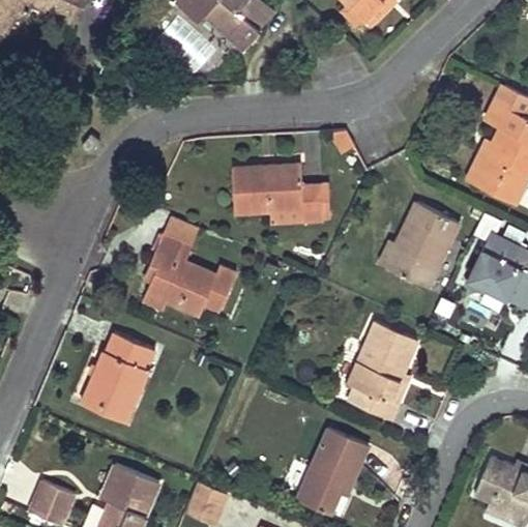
[(0,23),(9,28),(13,20),(26,15),(31,3),(74,23),(84,0),(0,0),(0,23)]
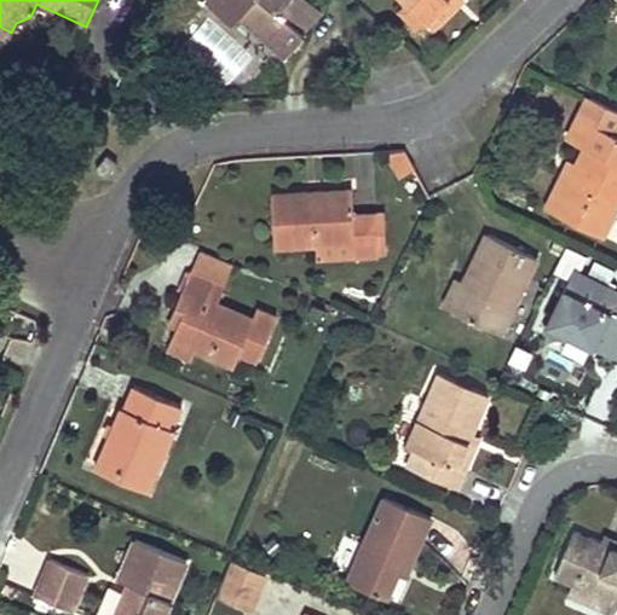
[(208,0),(205,4),(230,28),(238,19),(284,59),(303,38),(300,35),(318,13),(303,0),(208,0)]
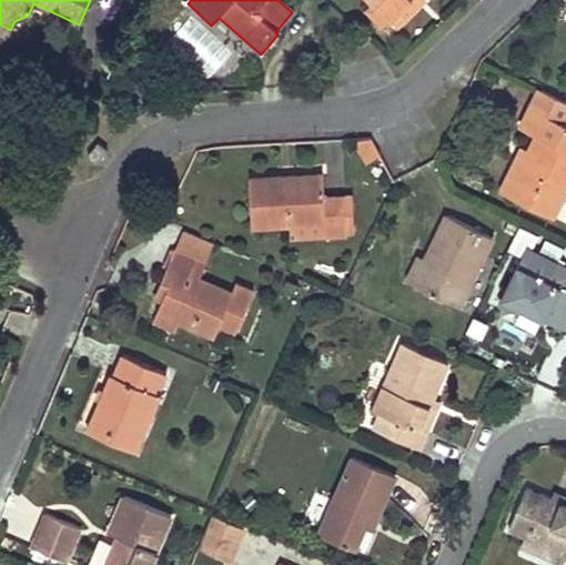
[(365,0),(391,26),(413,2),(411,0),(365,0)]
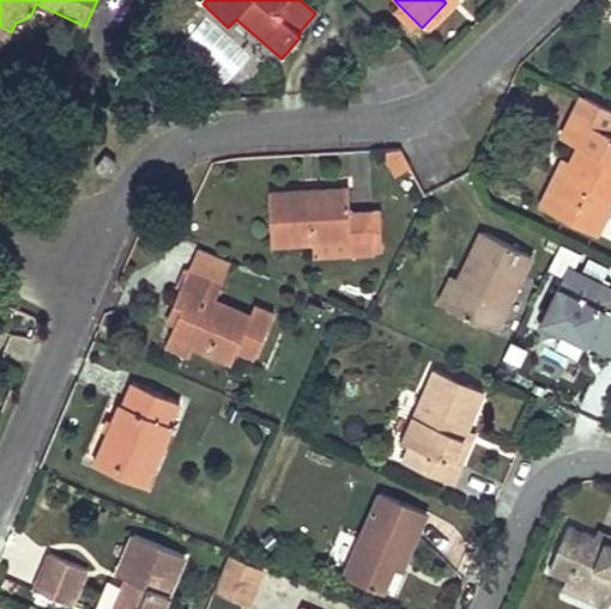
[(459,4),(455,0),(443,0),(446,2),(422,28),(429,34),(459,4)]
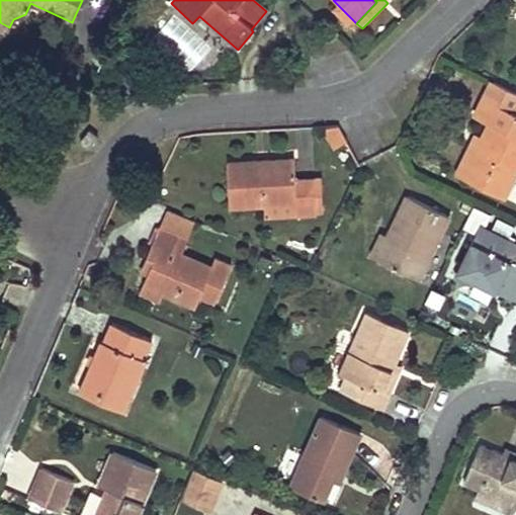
[(0,35),(4,37),(9,27),(0,22),(0,35)]
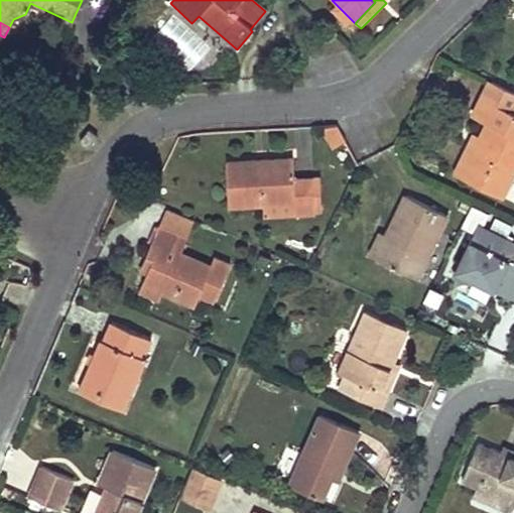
[(478,142),(460,179),(500,200),(513,170),(513,116),(482,100),(473,120),(486,126),(478,142)]
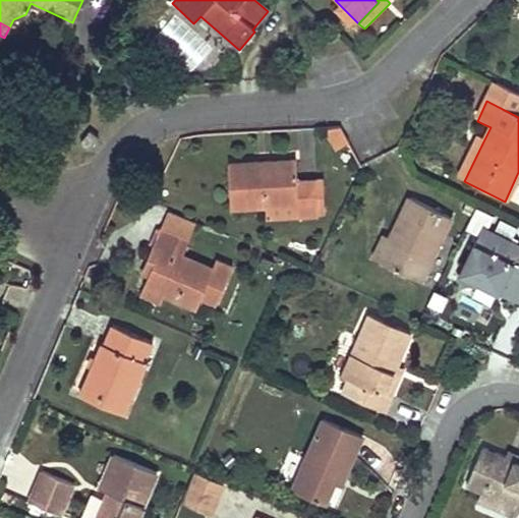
[(335,152),(347,145),(339,129),(327,129),(328,137),(335,152)]
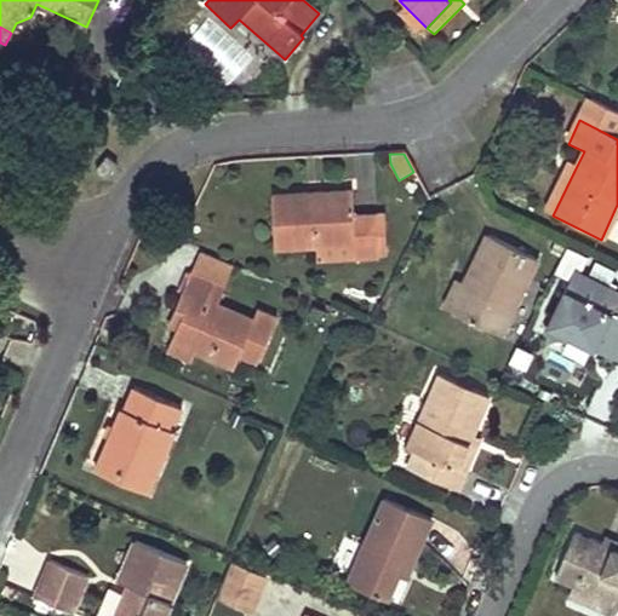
[(104,160),(93,174),(104,183),(115,168),(104,160)]
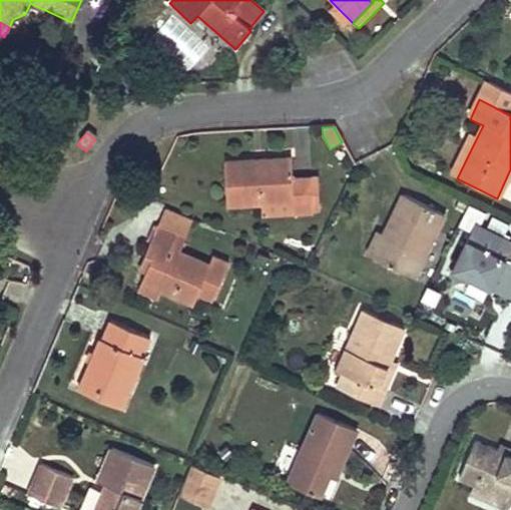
[(450,174),(457,178),(475,141),(468,137),(450,174)]
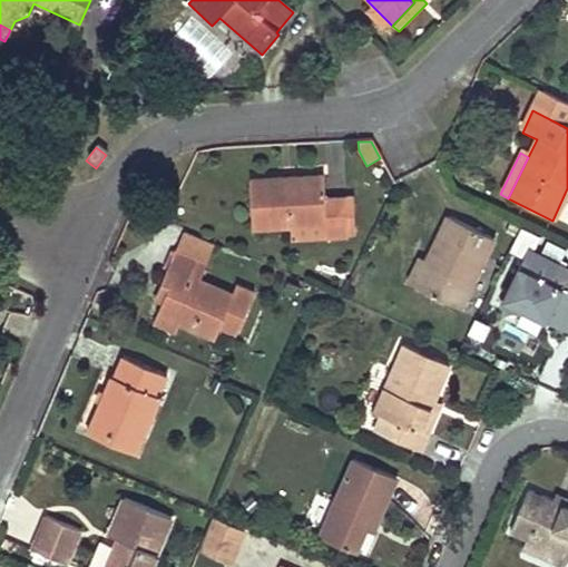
[(324,227),(324,238),(346,237),(344,201),(323,202),(322,178),(248,182),(251,231),(290,228),(324,227)]
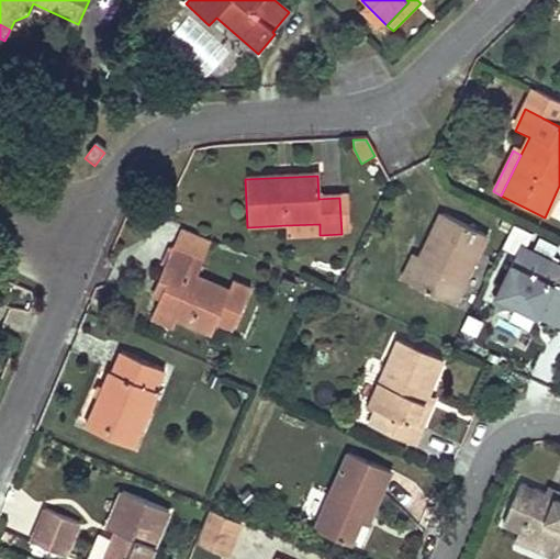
[(423,260),(411,284),(451,305),(485,237),(441,215),(420,259),(423,260)]
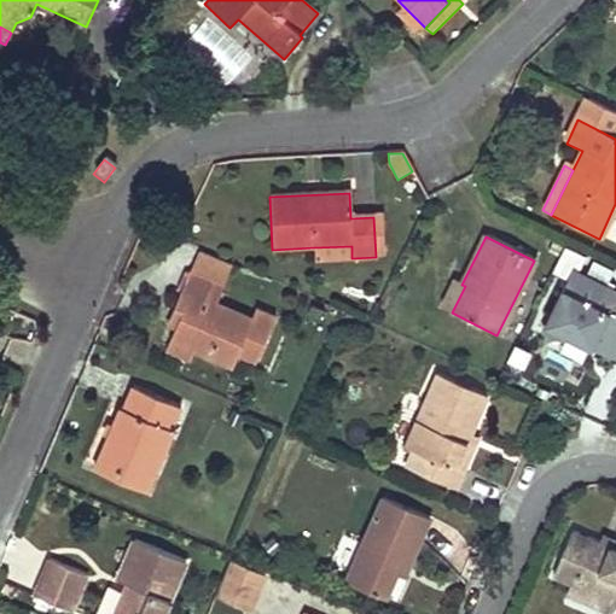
[(314,261),(352,258),(352,246),(314,247),(314,261)]
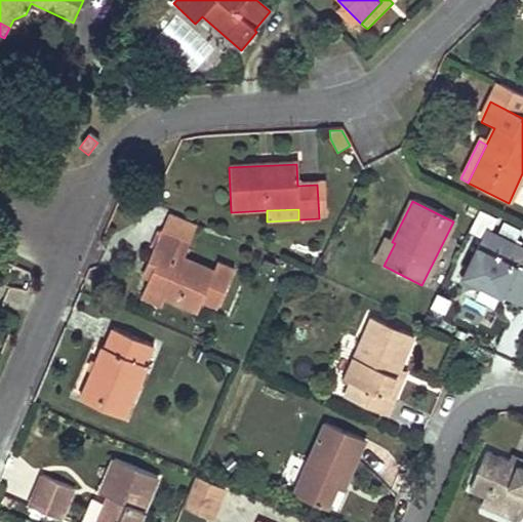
[(170,216),(164,234),(189,244),(196,228),(170,216)]
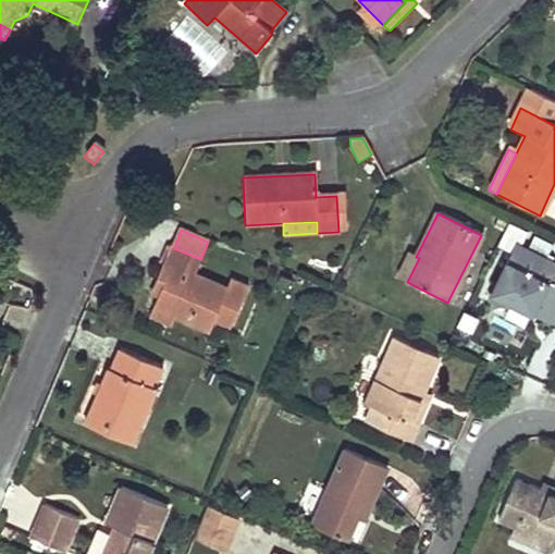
[(546,261),(515,246),(488,299),(506,309),(509,303),(554,324),(554,287),(538,279),(546,261)]
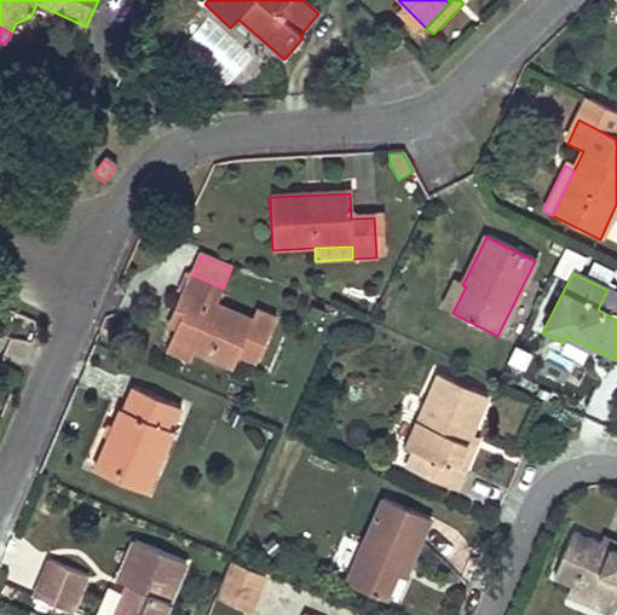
[(189,297),(176,328),(169,341),(192,352),(231,369),(235,358),(254,366),(275,320),(255,312),(249,323),(214,307),(223,288),(194,276),(190,274),(180,294),(189,297)]
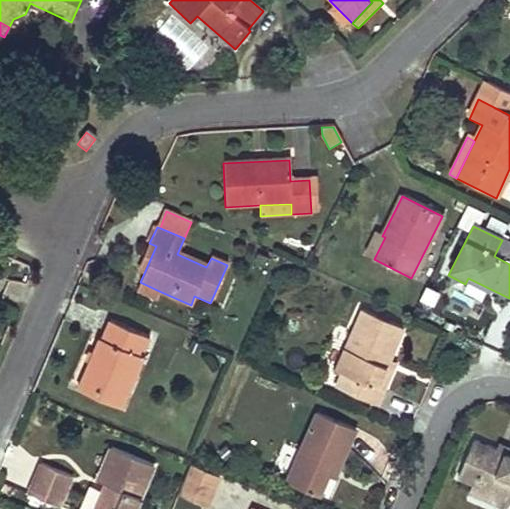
[(365,255),(374,259),(385,237),(382,236),(376,233),(365,255)]
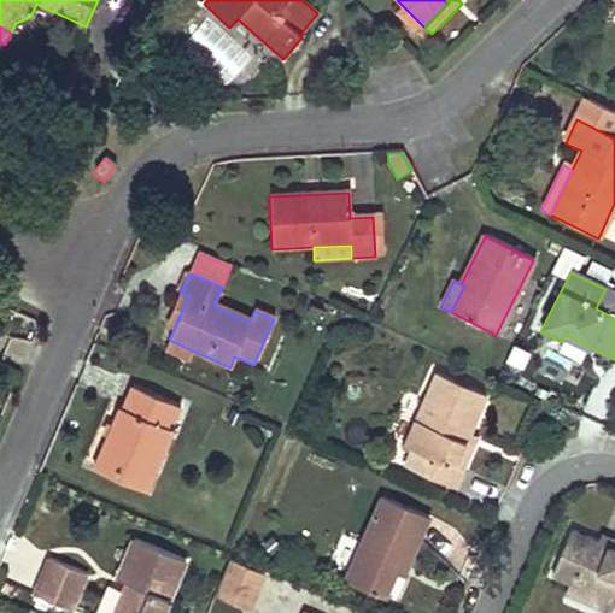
[(167,323),(175,326),(188,296),(180,293),(167,323)]
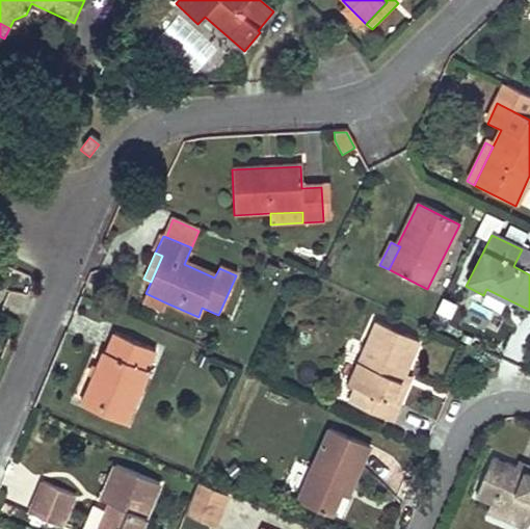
[(266,264),(263,273),(274,279),(279,270),(266,264)]
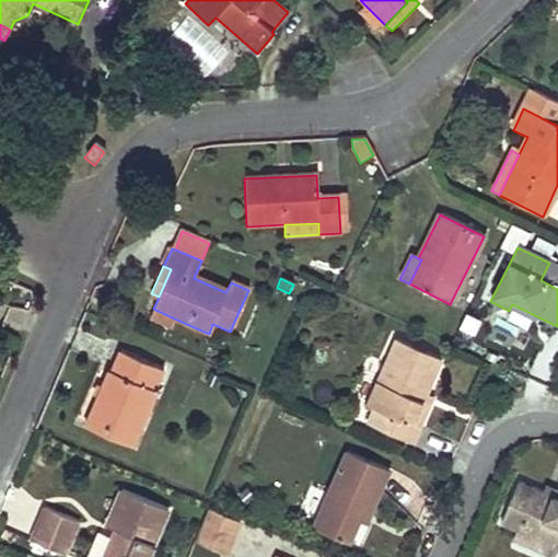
[(169,329),(174,318),(153,309),(148,321),(169,329)]
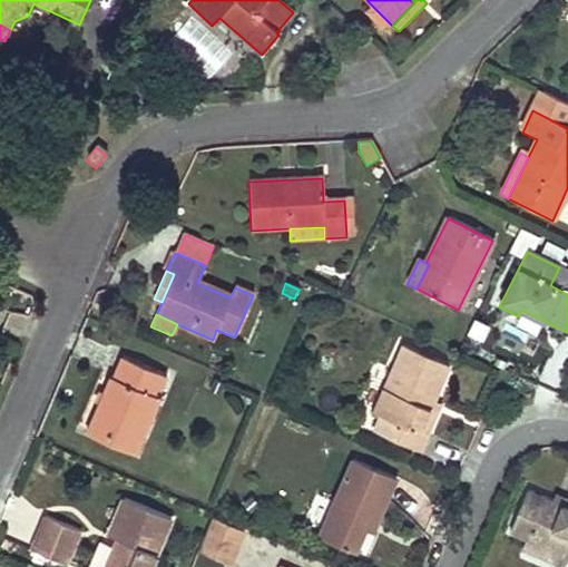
[(420,432),(433,403),(449,367),(402,346),(373,413),(380,417),(373,432),(419,453),(427,436),(420,432)]
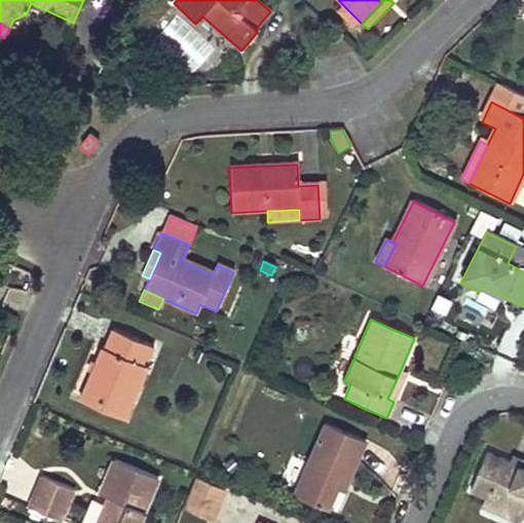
[(104,349),(102,348),(79,400),(124,420),(147,368),(145,367),(152,348),(112,330),(104,349)]
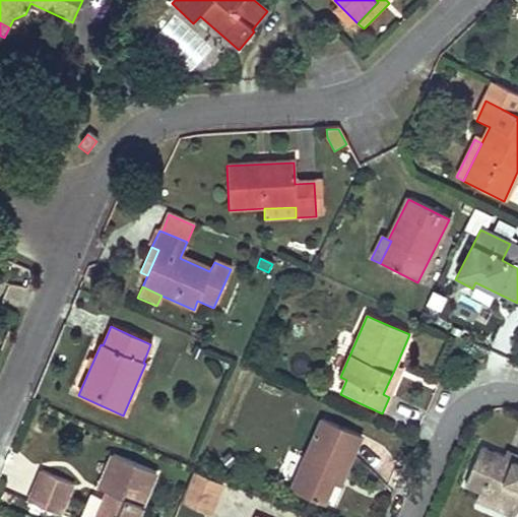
[(401,370),(395,368),(383,394),(389,397),(401,370)]
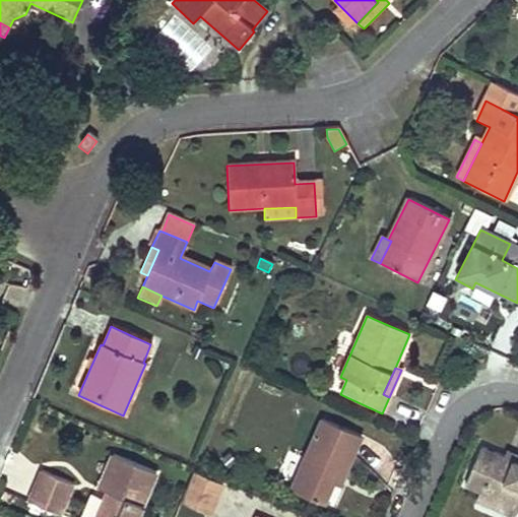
[(337,474),(343,477),(361,438),(320,421),(288,491),(323,506),(333,485),(337,474)]
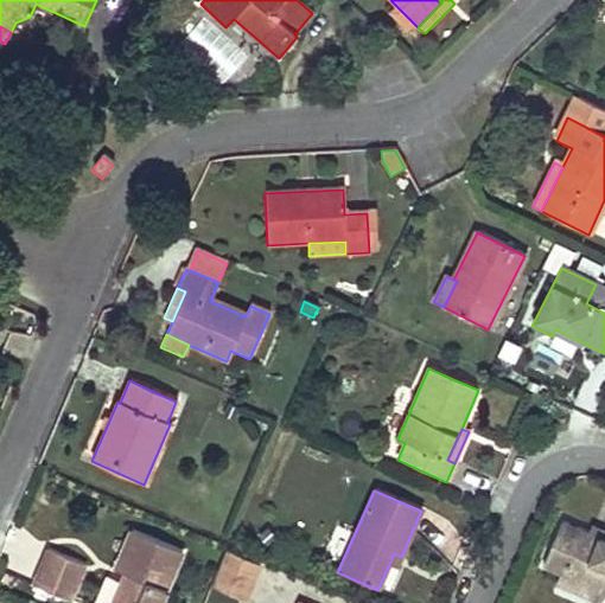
[(560,575),(604,594),(604,540),(590,534),(562,523),(542,568),(560,575)]
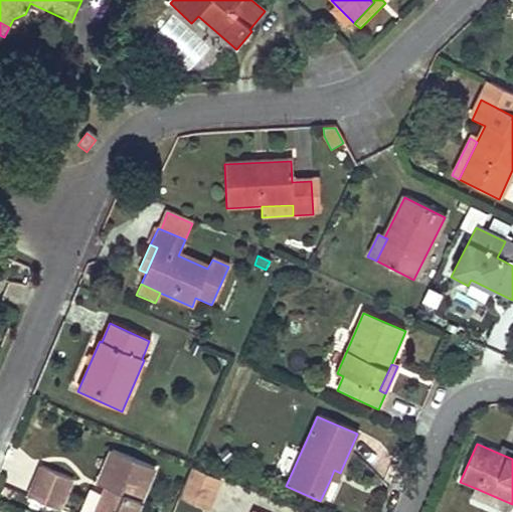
[(512,453),(503,449),(500,454),(512,459),(512,453)]
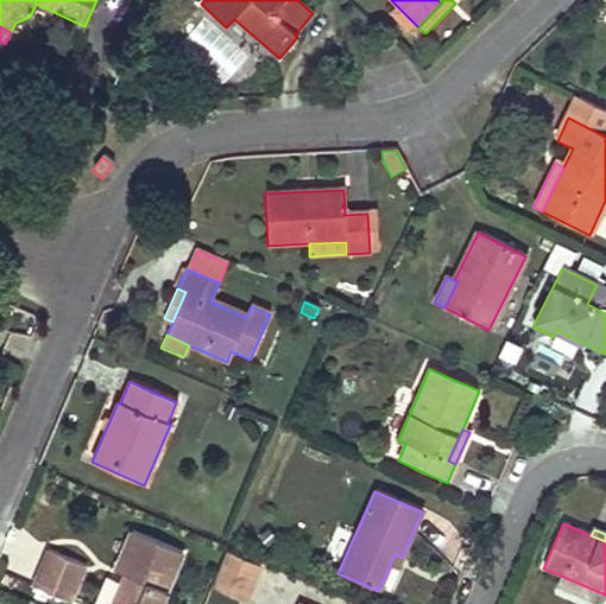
[(126,585),(122,584),(113,603),(158,603),(181,553),(131,533),(114,572),(125,577),(128,578),(126,585)]
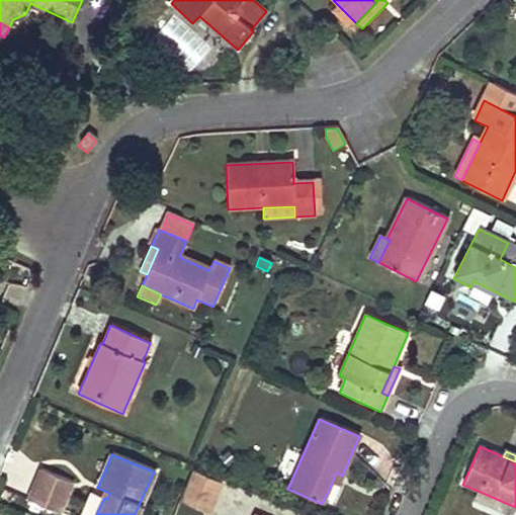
[(222,484),(193,470),(181,502),(208,513),(222,484)]
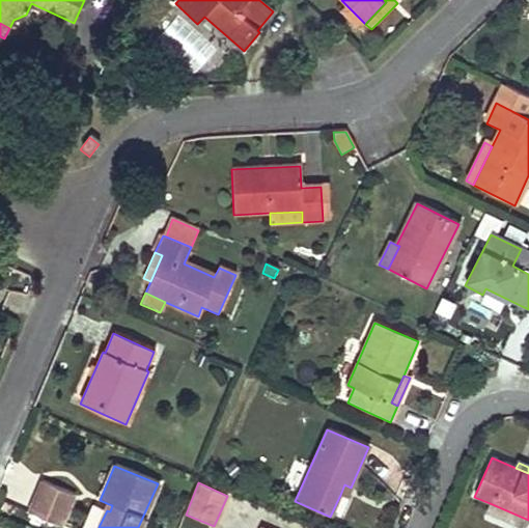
[(74,497),(43,483),(29,515),(61,527),(74,497)]
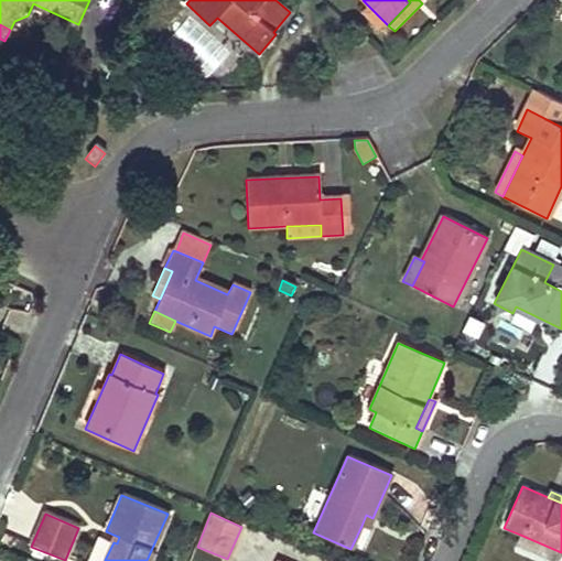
[(368,529),(373,518),(366,515),(361,526),(368,529)]
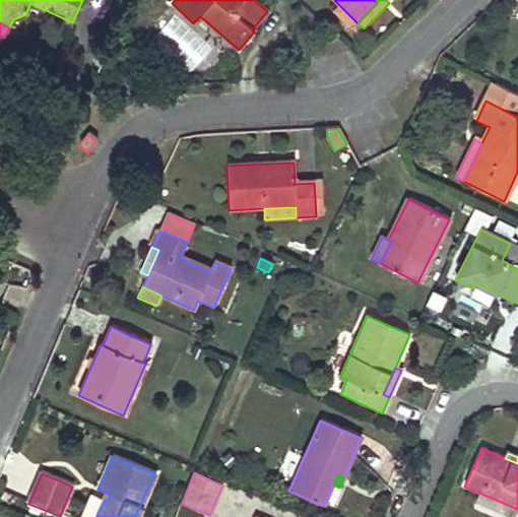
[(515,516),(517,510),(517,509),(479,493),(475,503),(507,516),(515,516)]
